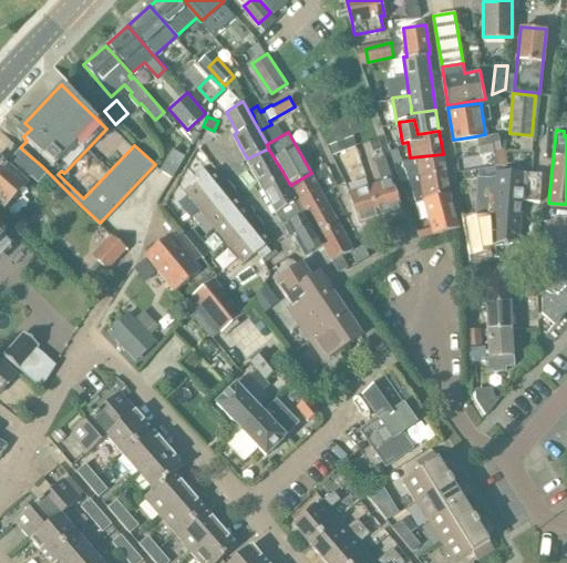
[(353,134),(328,144),(332,154),(358,144),(353,134)]
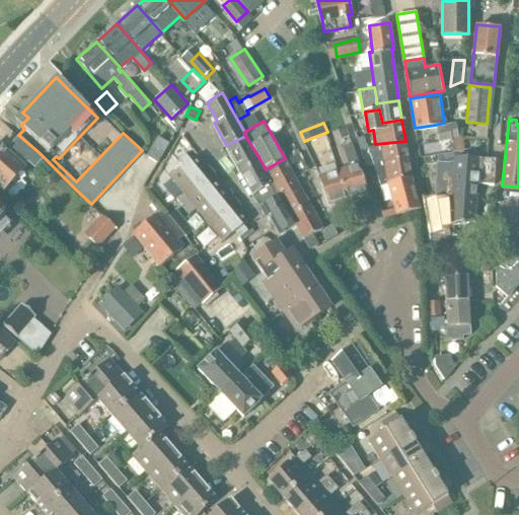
[(458,134),(456,123),(437,125),(440,140),(452,138),(451,135),(458,134)]
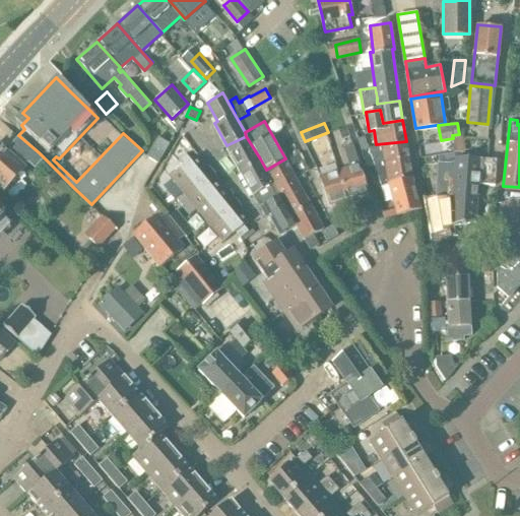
[(346,124),(337,127),(341,137),(350,134),(346,124)]
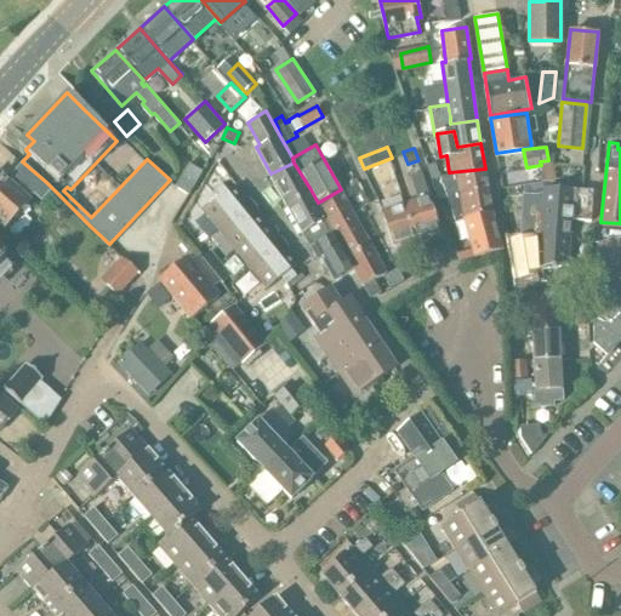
[(11,174),(10,174),(33,195),(33,194),(46,182),(22,161),(11,174)]
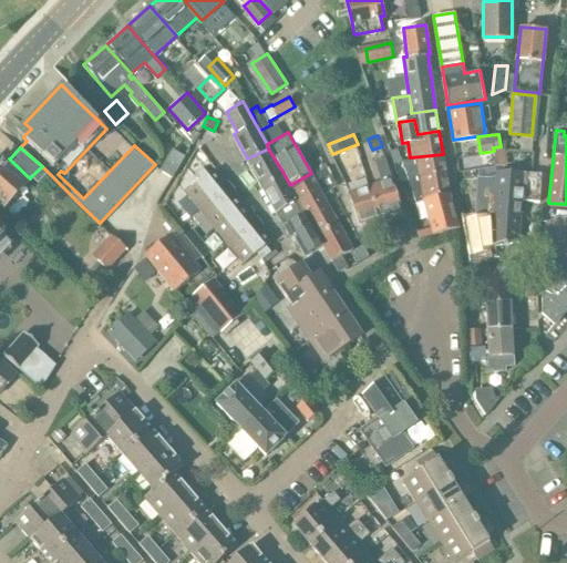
[(172,147),(160,169),(173,176),(185,155),(172,147)]
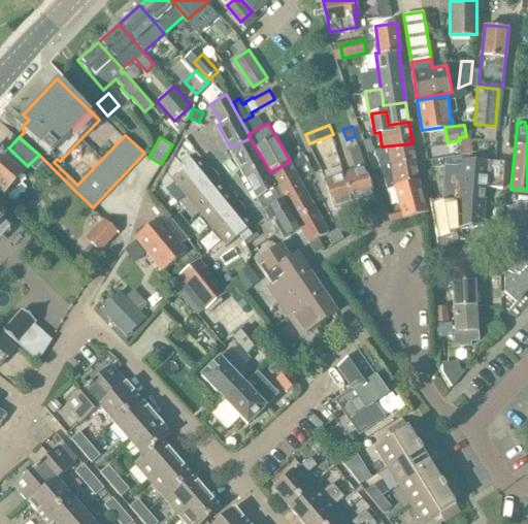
[(264,161),(250,138),(230,148),(243,172),(264,161)]
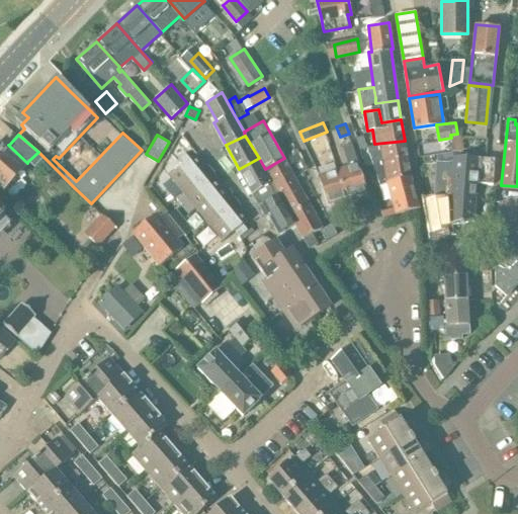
[(443,140),(433,142),(435,153),(445,150),(443,140)]
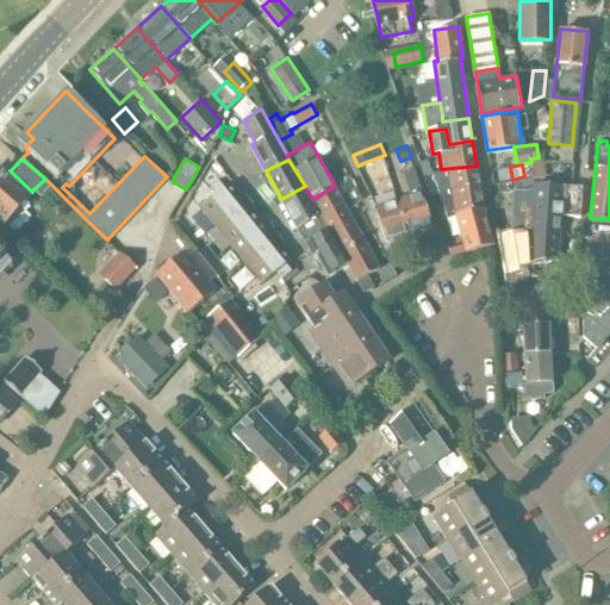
[(440,192),(479,184),(477,166),(441,169),(433,172),(440,192)]
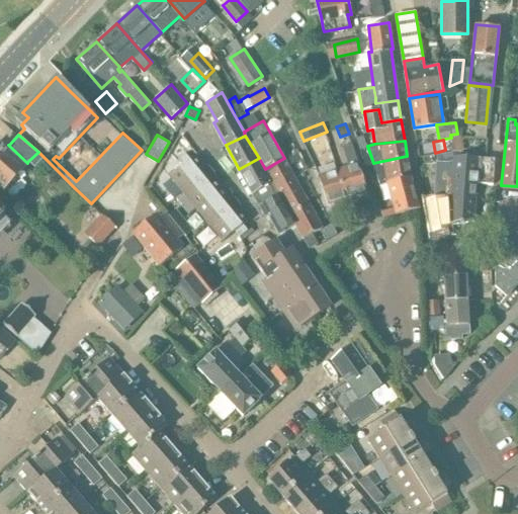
[(337,169),(345,197),(359,192),(359,194),(362,193),(362,191),(367,190),(351,143),(342,146),(349,165),(337,169)]
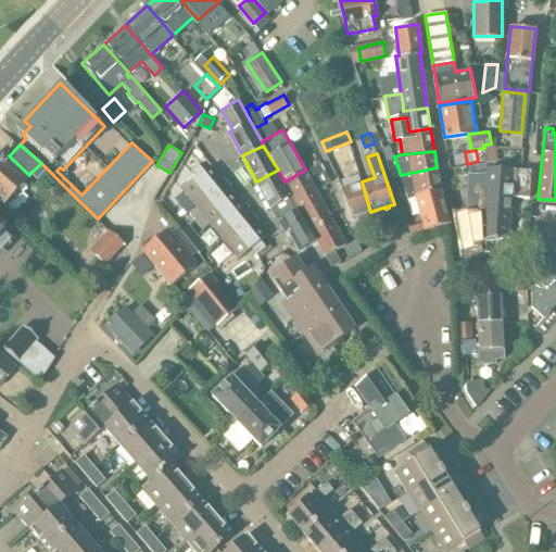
[(0,198),(2,201),(25,178),(0,154),(0,198)]
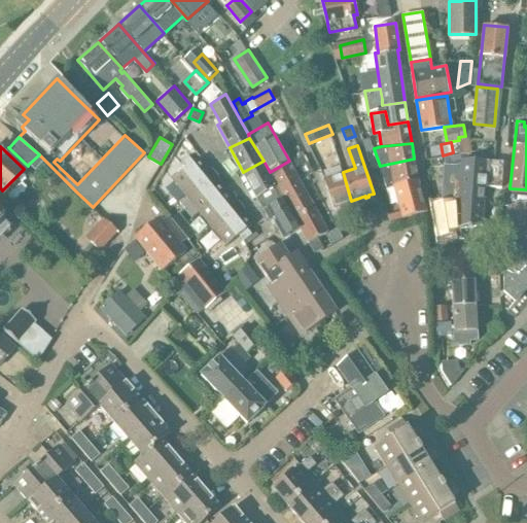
[(173,177),(186,194),(214,171),(201,154),(198,158),(192,151),(180,162),(185,167),(173,177)]
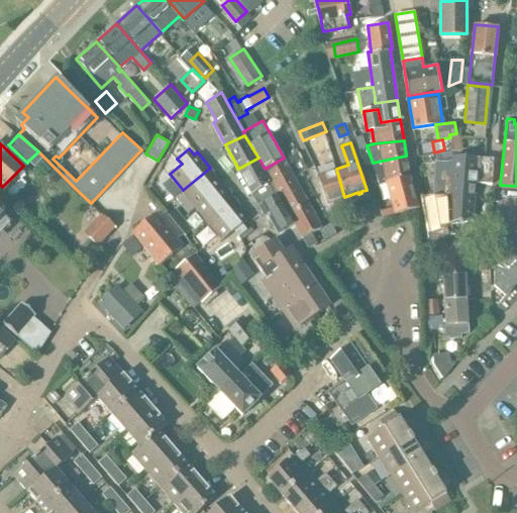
[(452,167),(448,222),(473,219),(476,182),(492,183),(494,158),(478,156),(453,155),(453,149),(435,152),(436,159),(445,160),(446,167),(452,167)]
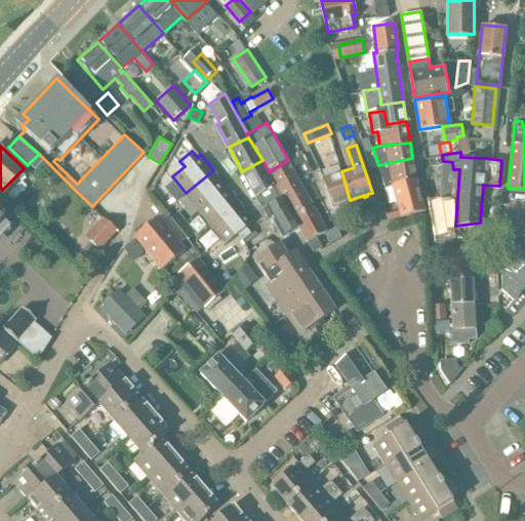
[(288,160),(269,171),(276,183),(294,216),(314,206),(321,201),(319,197),(311,202),(291,166),(305,159),(301,154),(289,161),(288,160)]
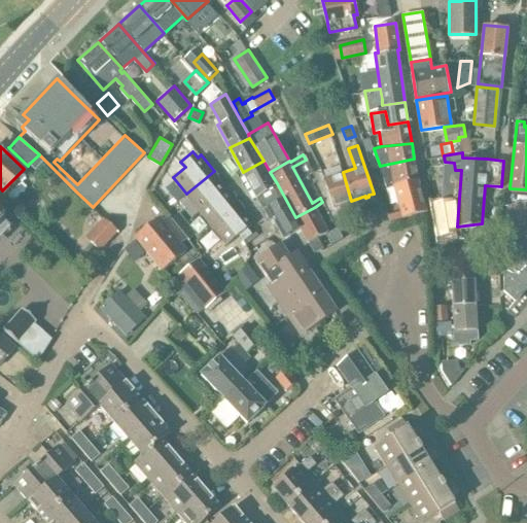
[(387,186),(393,184),(418,179),(414,159),(380,166),(387,186)]
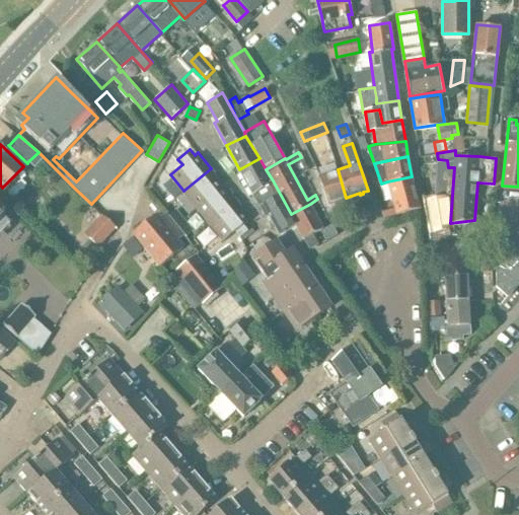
[(273,180),(266,169),(260,158),(239,169),(256,201),(267,195),(262,188),(273,180)]
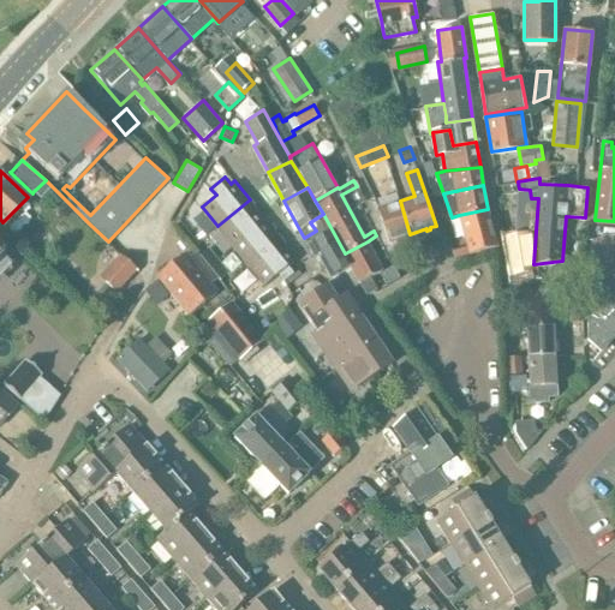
[(506,235),(513,274),(532,270),(533,264),(538,198),(531,198),(530,190),(519,189),(519,198),(518,222),(518,233),(506,235)]
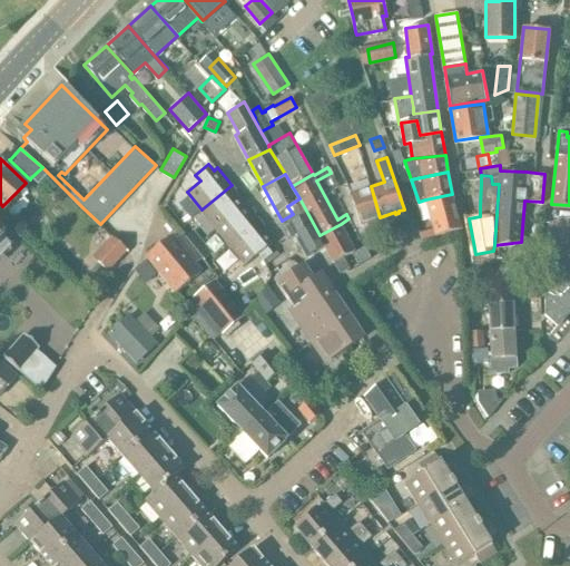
[(216,228),(245,203),(232,185),(202,210),(216,228)]
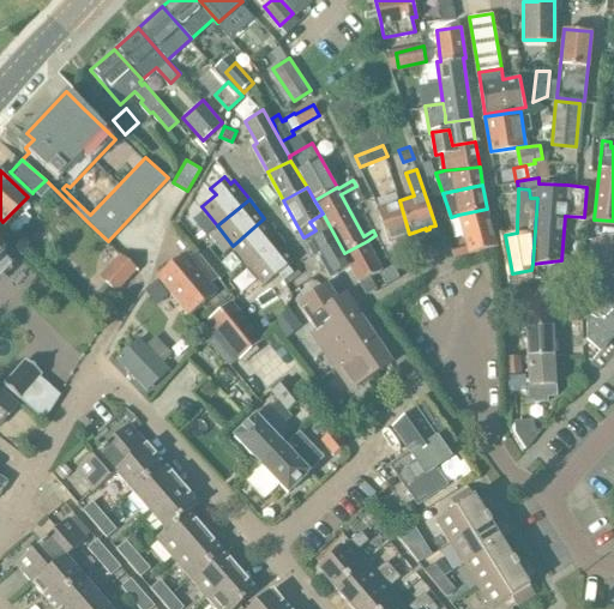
[(409,234),(399,200),(377,207),(389,240),(409,234)]
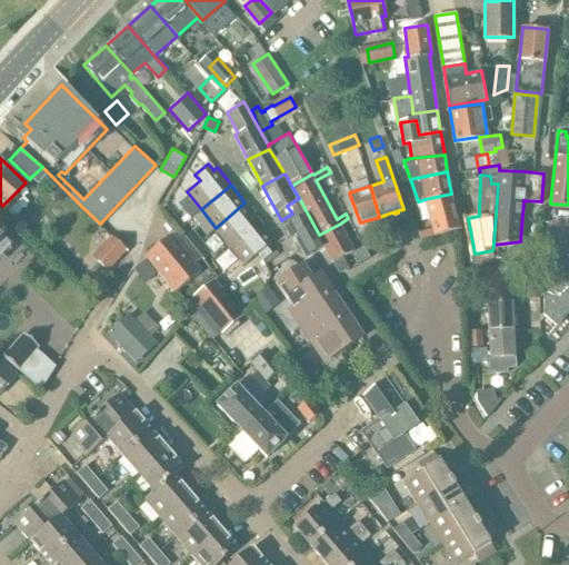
[(460,227),(451,194),(425,199),(432,227),(419,231),(421,238),(460,227)]
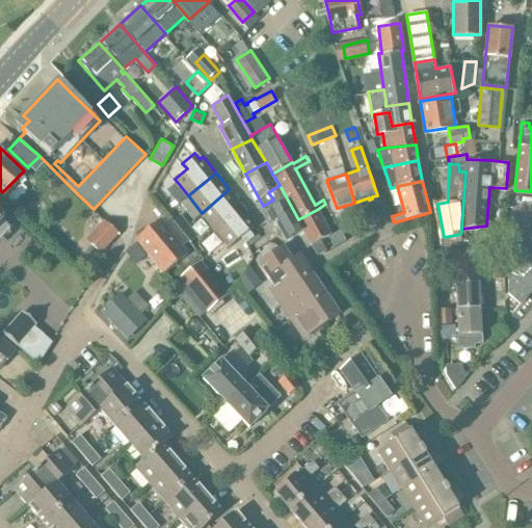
[(303,228),(298,219),(280,185),(268,192),(273,200),(263,206),(272,220),(275,219),(285,236),(288,237),(303,228)]
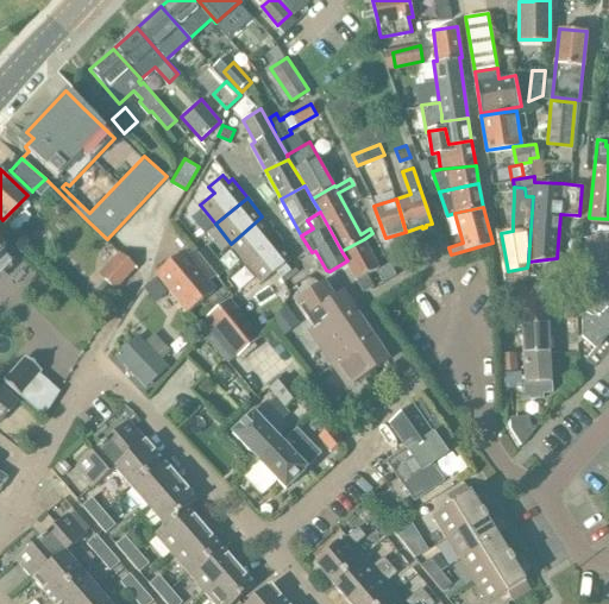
[(231,244),(246,262),(277,236),(262,216),(231,244)]
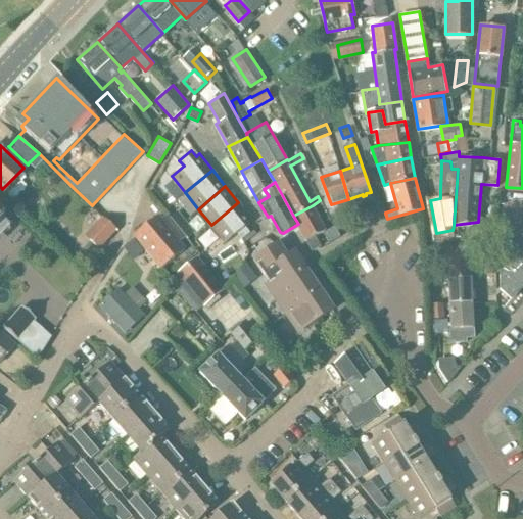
[(238,202),(211,225),(225,241),(237,232),(242,237),(253,228),(249,222),(252,220),(238,202)]
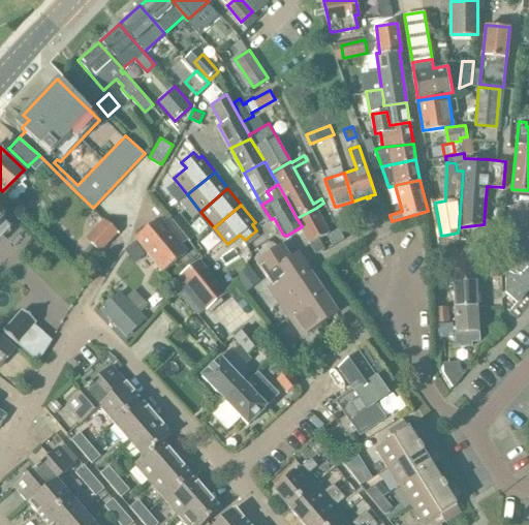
[(330,232),(316,208),(297,218),(302,226),(315,251),(324,247),(318,237),(330,232)]
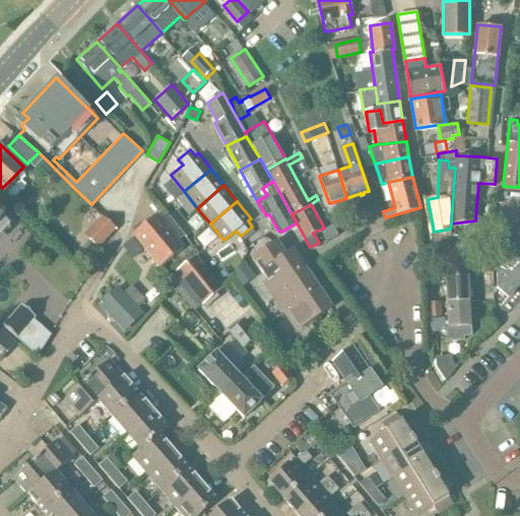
[(169,214),(177,223),(184,218),(176,208),(169,214)]
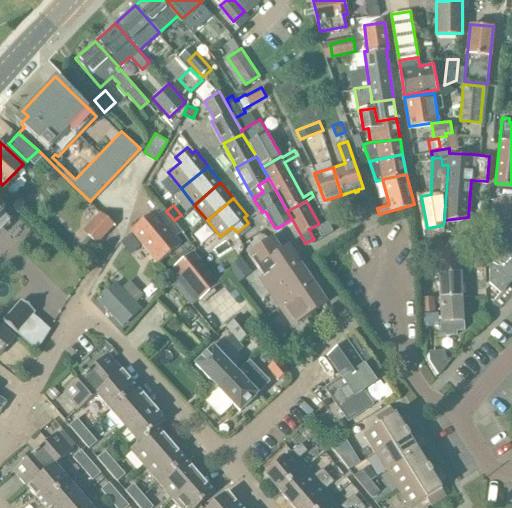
[(100,210),(83,229),(97,242),(114,223),(100,210)]
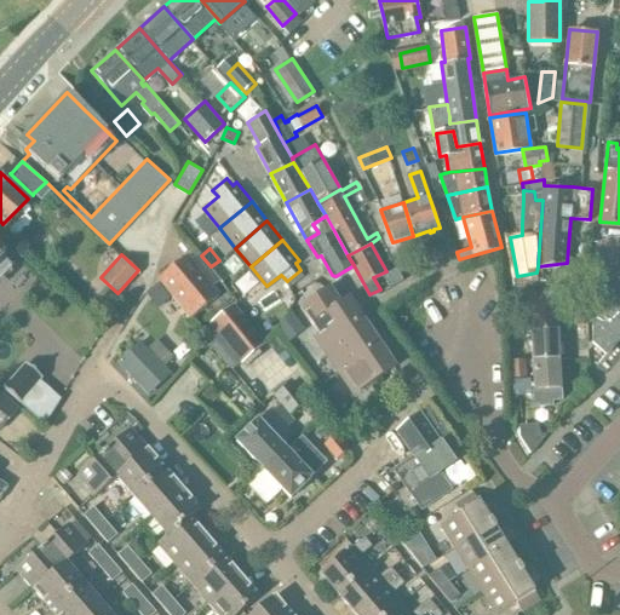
[(160,279),(191,316),(219,293),(189,256),(160,279)]
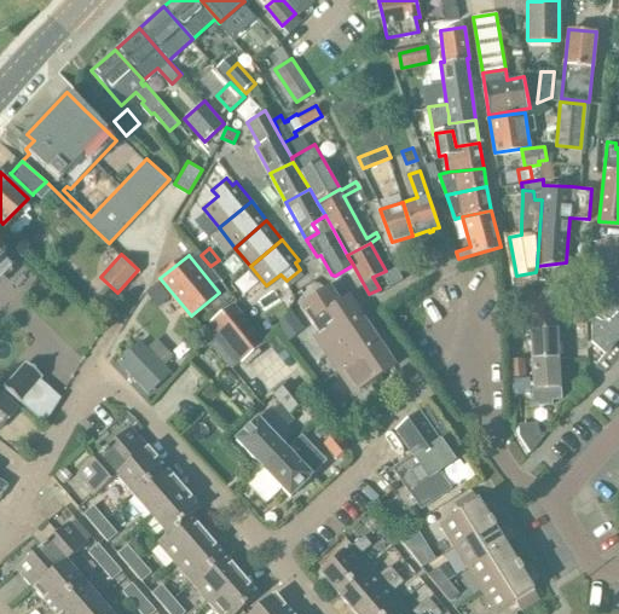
[(229,272),(219,260),(210,266),(220,278),(229,272)]
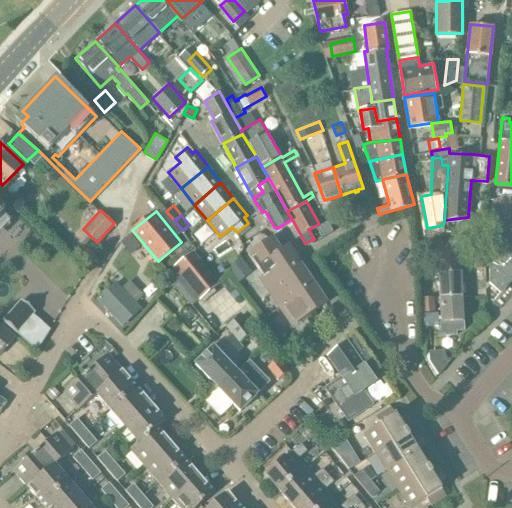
[(332,229),(328,221),(320,226),(324,234),(332,229)]
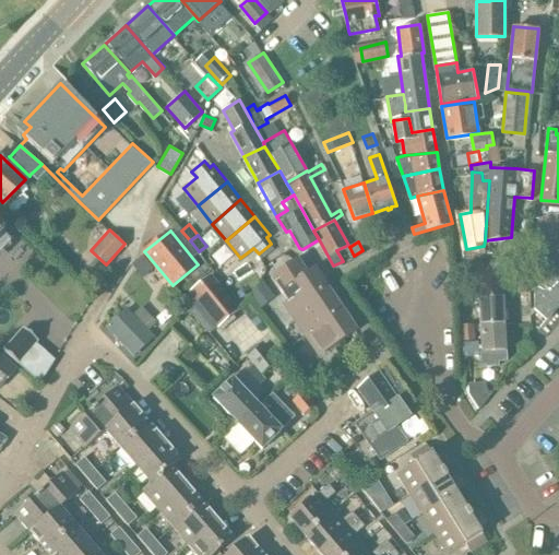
[(537,326),(538,327),(558,304),(558,267),(542,251),(536,258),(534,292),(535,307),(546,317),(537,326)]
